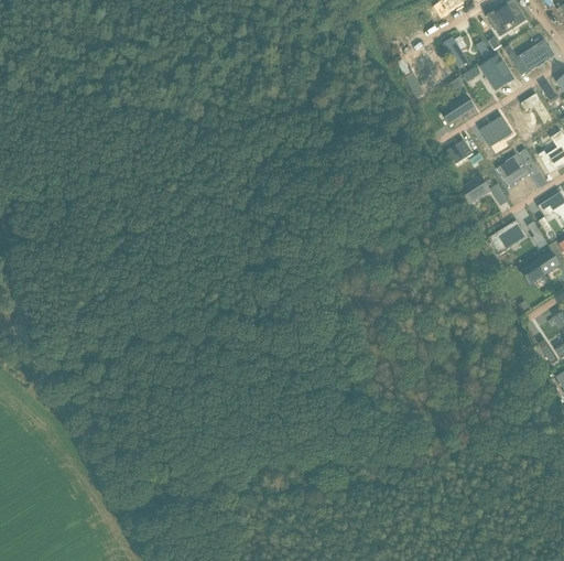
[(440,0),(433,4),(441,17),(449,12),(448,11),(464,1),(463,0),(445,0),(443,1),(443,0),(440,0)]
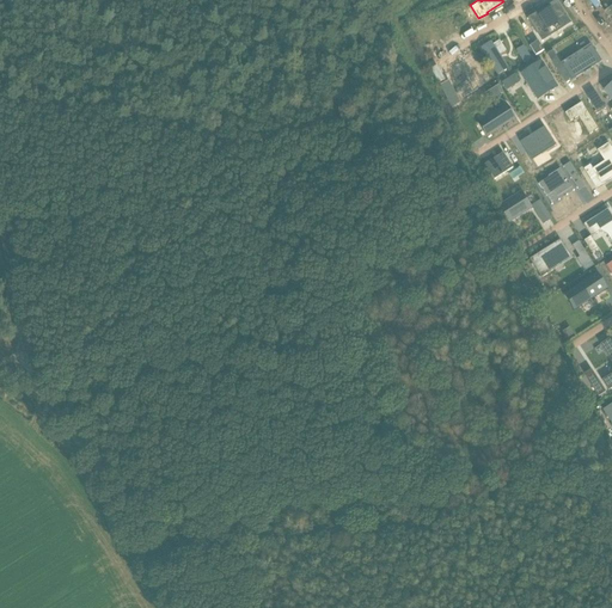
[(537,10),(527,16),(527,17),(528,17),(538,31),(537,31),(542,40),(543,38),(542,37),(550,32),(546,26),(557,19),(561,25),(569,20),(562,8),(563,7),(557,0),(552,0),(548,2),(550,5),(538,13),(537,10)]
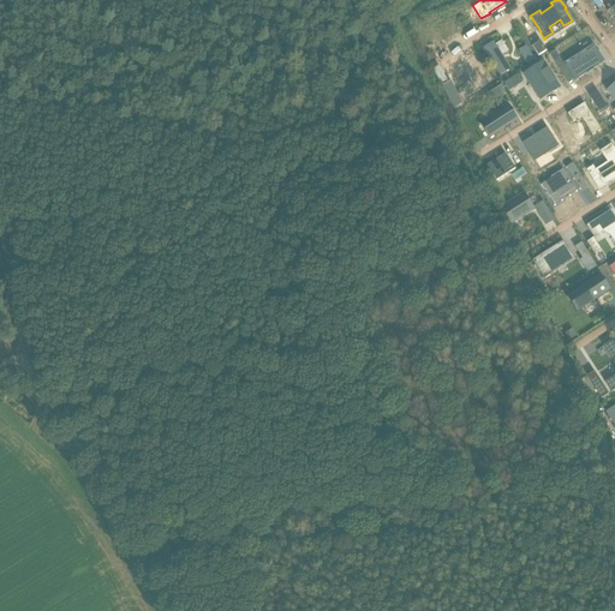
[(495,42),(484,49),(500,73),(511,66),(505,57),(502,58),(500,53),(502,52),(508,48),(502,39),(495,42)]
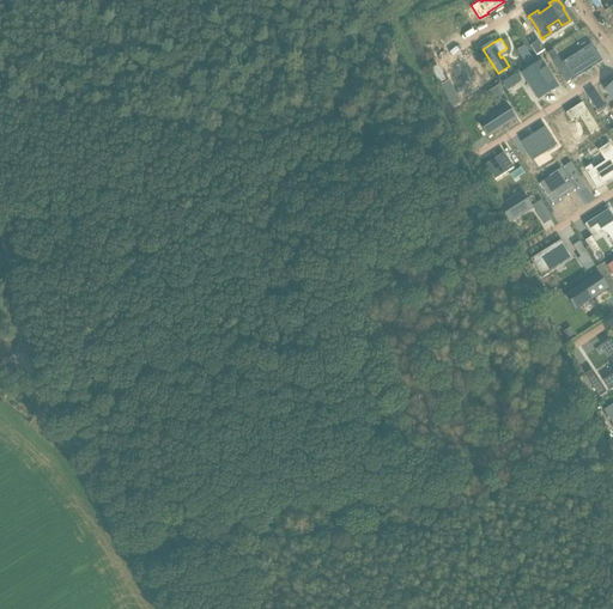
[(532,42),(530,43),(536,53),(545,48),(544,47),(542,48),(538,40),(532,43),(532,42)]
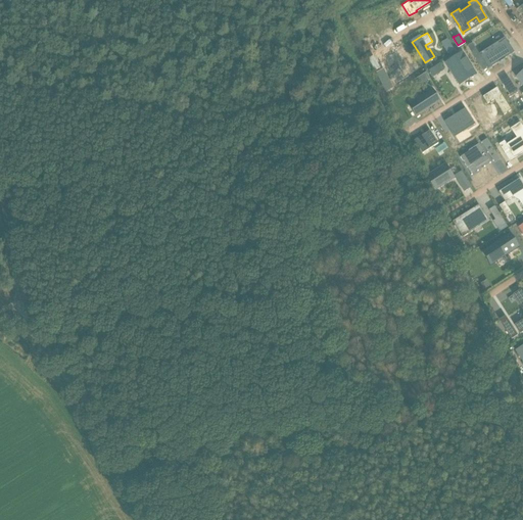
[(505,35),(479,52),(488,66),(514,50),(505,35)]
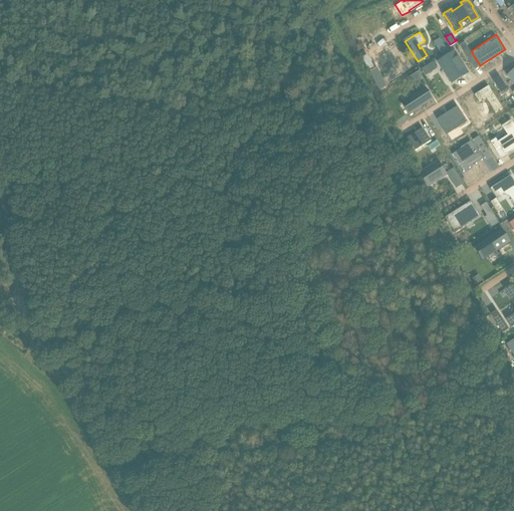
[(440,36),(434,40),(440,50),(446,47),(440,36)]
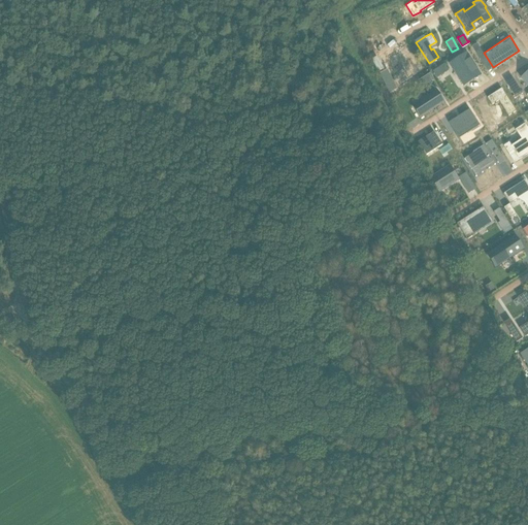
[(471,44),(475,52),(481,48),(476,41),(471,44)]
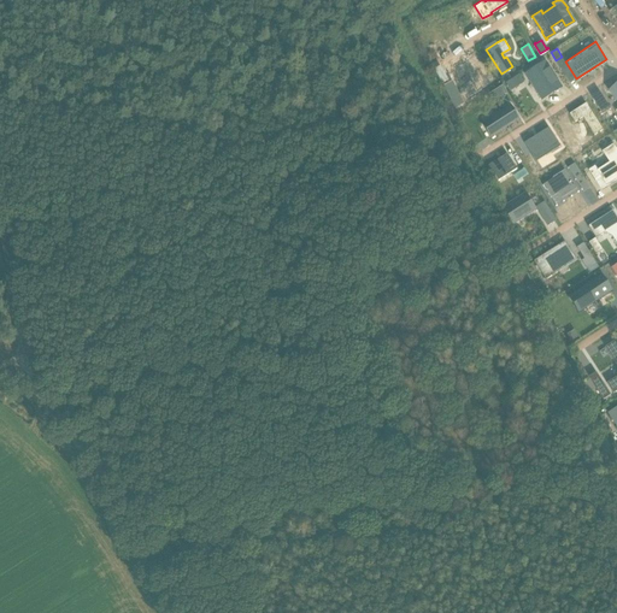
[(475,53),(454,66),(459,75),(468,70),(474,78),(460,87),(466,96),(492,80),(475,53)]
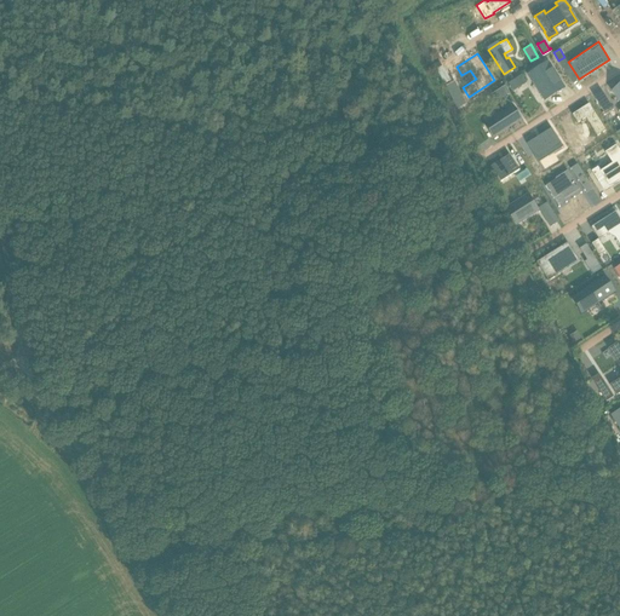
[(547,61),(529,73),(545,97),(563,85),(547,61)]
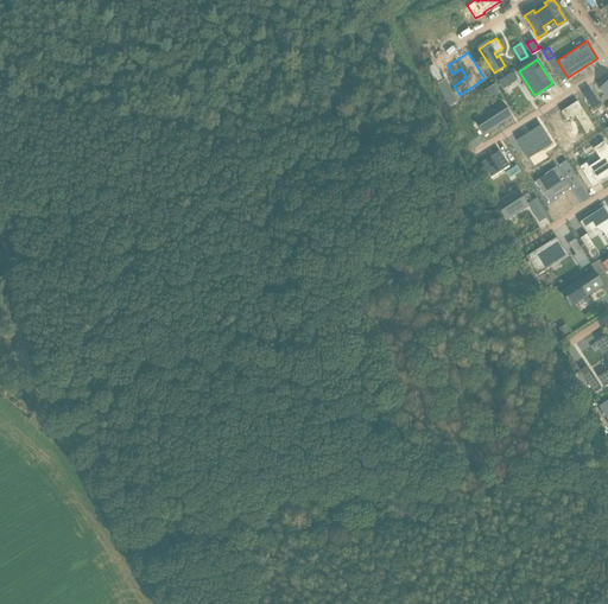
[(514,77),(511,71),(499,80),(502,86),(514,77)]
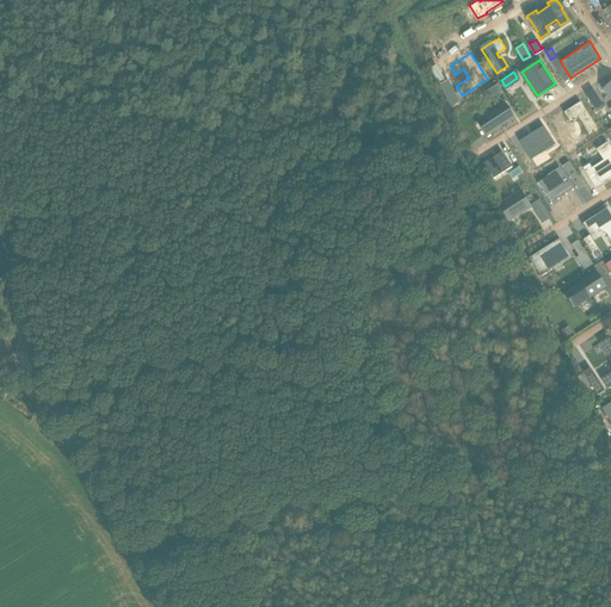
[(497,82),(489,87),(494,94),(501,90),(497,82)]
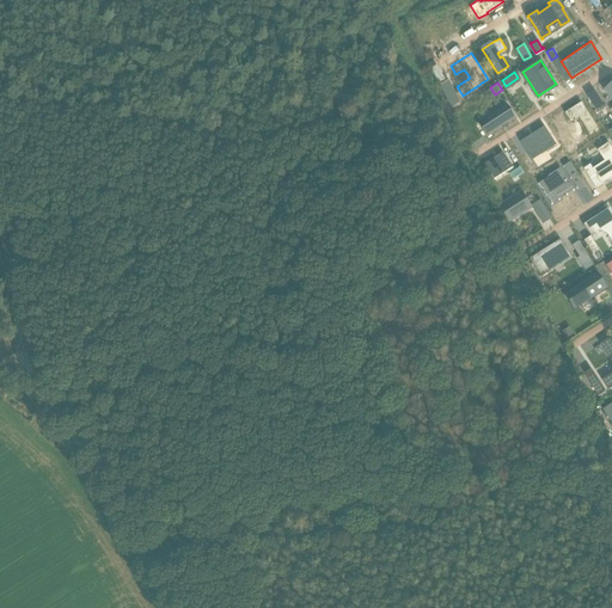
[(460,100),(457,96),(448,99),(452,106),(460,100)]
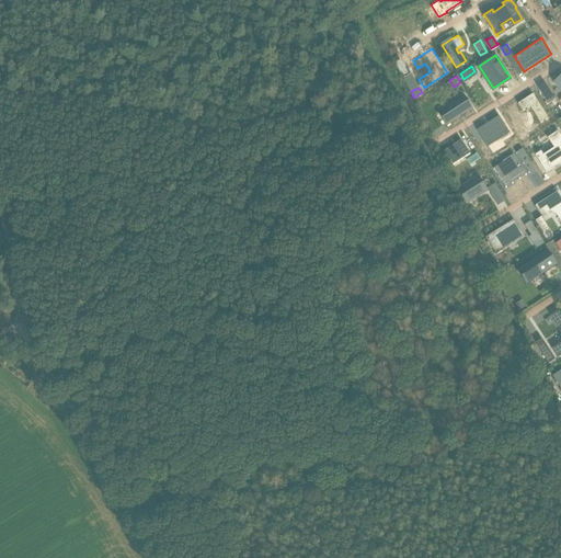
[(550,90),(544,94),(548,102),(556,97),(550,90)]
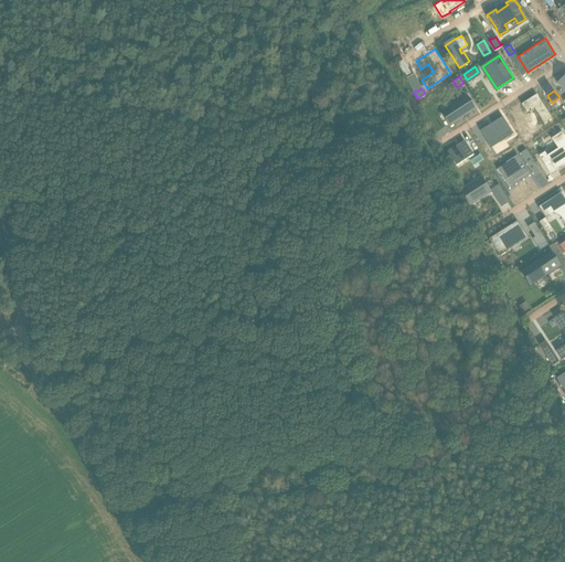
[(536,93),(522,102),(526,109),(533,105),(544,122),(552,117),(536,93)]
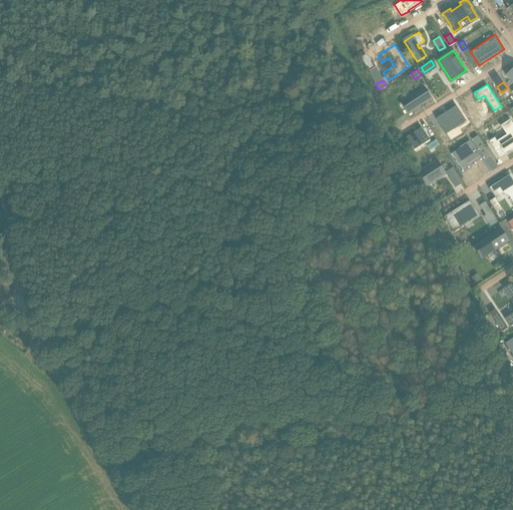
[(424,85),(402,99),(409,111),(432,96),(424,85)]
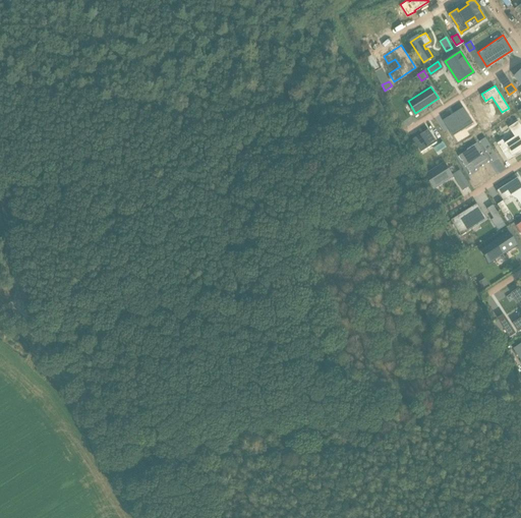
[(463,106),(443,118),(450,130),(453,134),(462,128),(473,121),(463,106)]
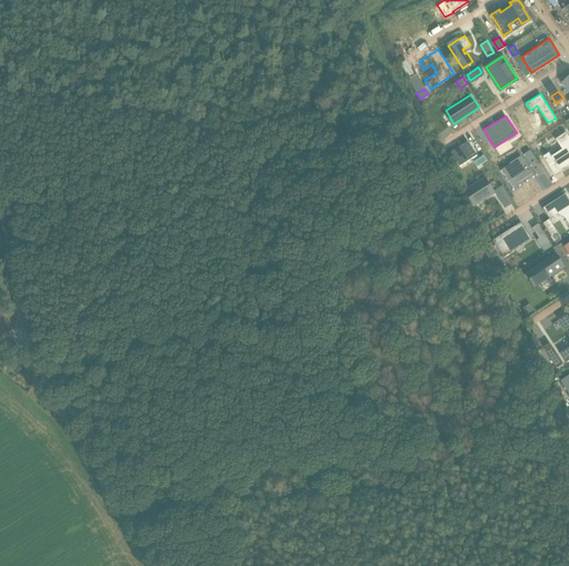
[(548,151),(542,155),(549,164),(553,161),(559,169),(568,162),(568,136),(566,131),(556,138),(561,148),(551,155),(548,151)]
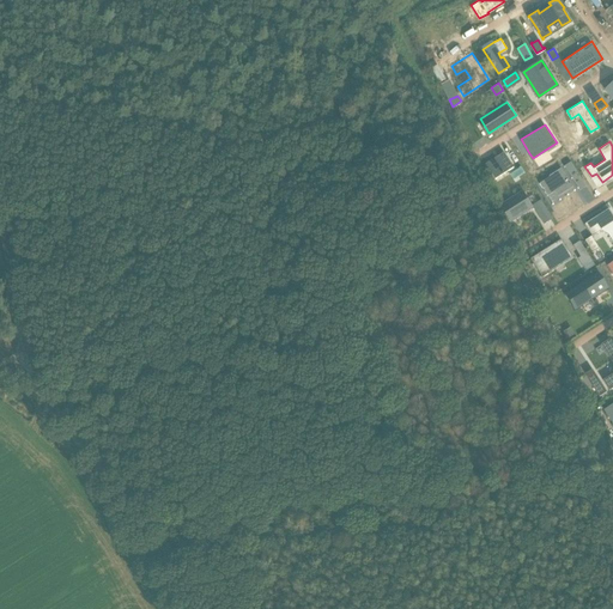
[(504,150),(485,162),(495,177),(514,165),(504,150)]
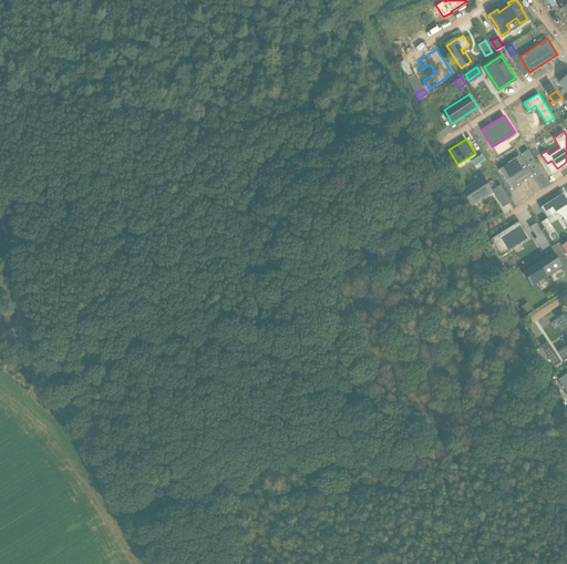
[(528,149),(522,152),(528,163),(535,160),(528,149)]
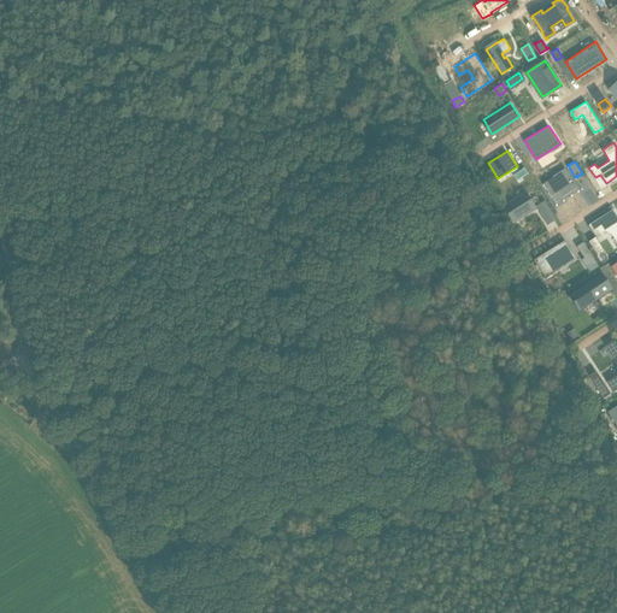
[(553,176),(542,183),(551,195),(558,190),(562,196),(576,186),(565,168),(552,175),(553,176)]
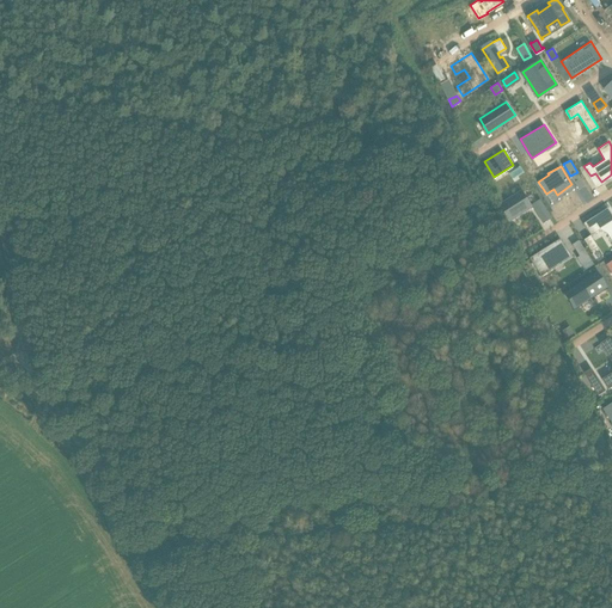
[(521,191),(501,204),(509,217),(530,204),(521,191)]
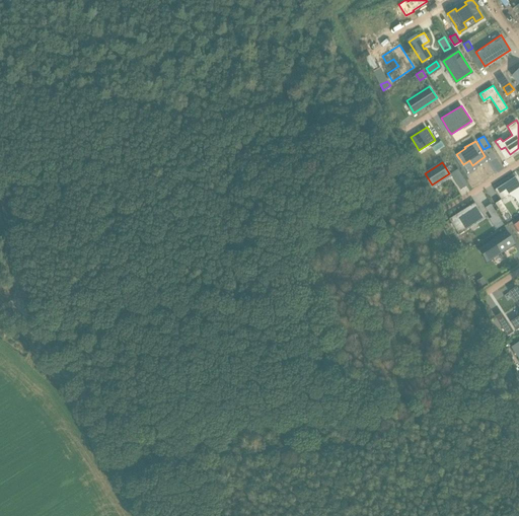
[(457,168),(451,172),(456,179),(462,175),(457,168)]
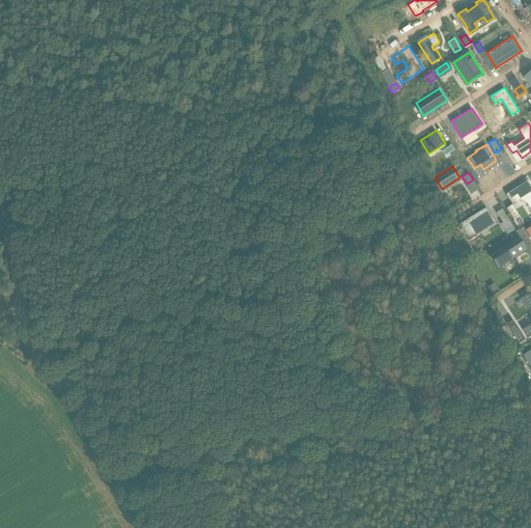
[(530,185),(527,179),(506,193),(512,203),(521,198),(527,201),(530,209),(530,185)]
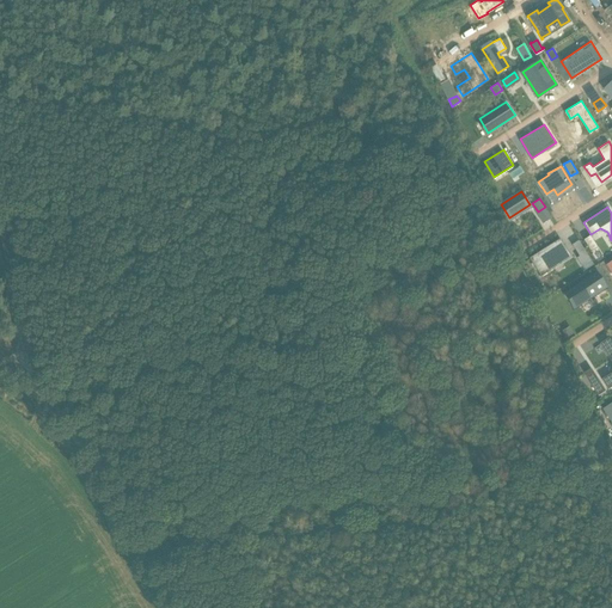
[(561,237),(530,256),(542,275),(555,266),(554,264),(571,253),(561,237)]
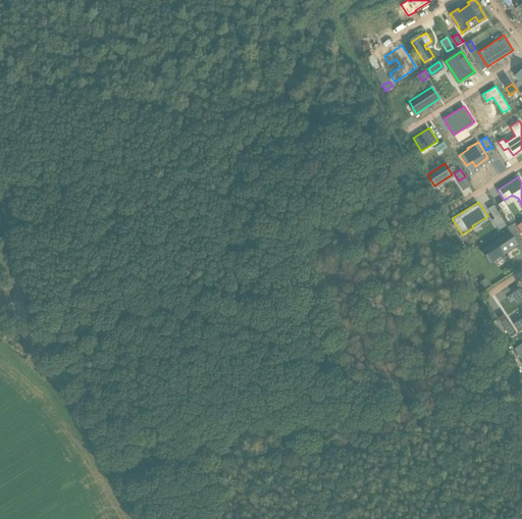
[(501,215),(493,220),(499,229),(507,224),(501,215)]
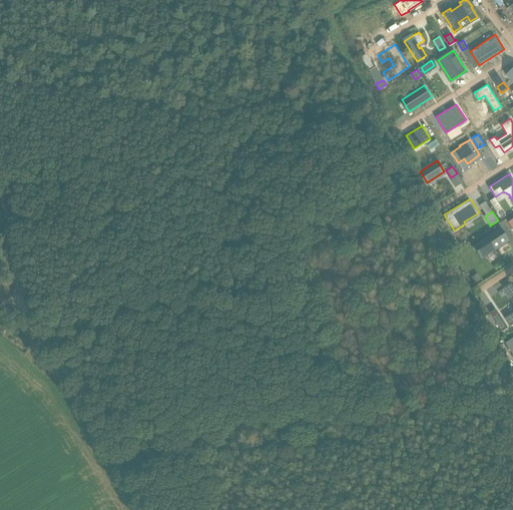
[(497,228),(476,241),(485,256),(508,240),(502,230),(500,227),(497,229),(497,228)]
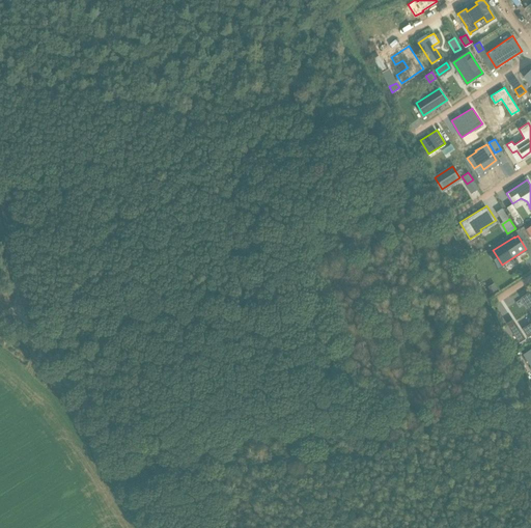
[(494,282),(488,286),(492,292),(497,287),(494,282)]
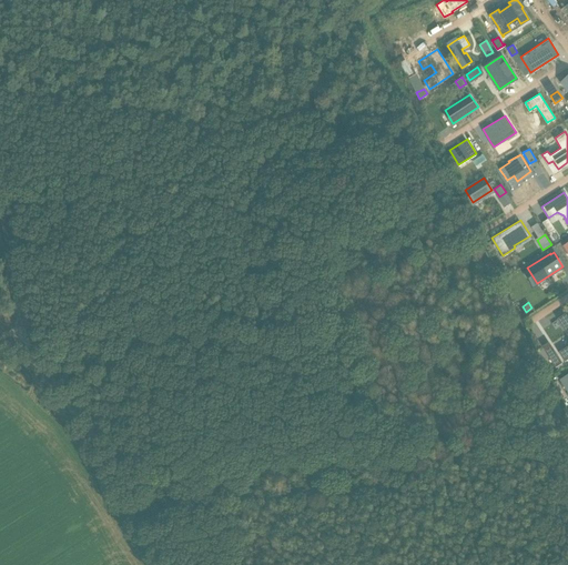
[(567,313),(566,311),(557,318),(567,334),(567,344),(558,351),(565,360),(567,357),(567,313)]
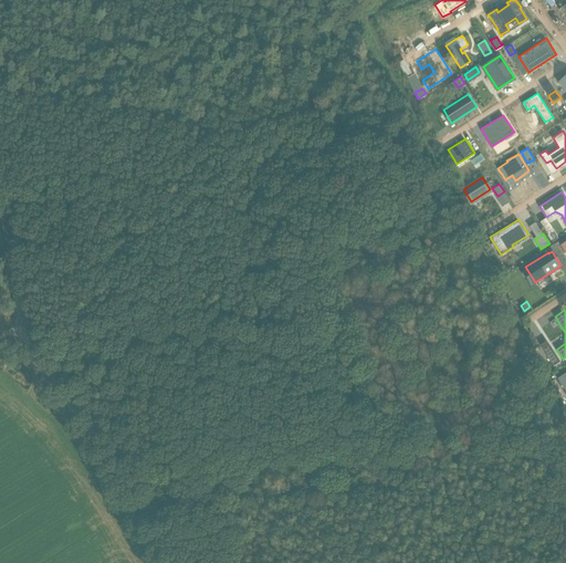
[(553,350),(546,354),(554,365),(561,361),(553,350)]
